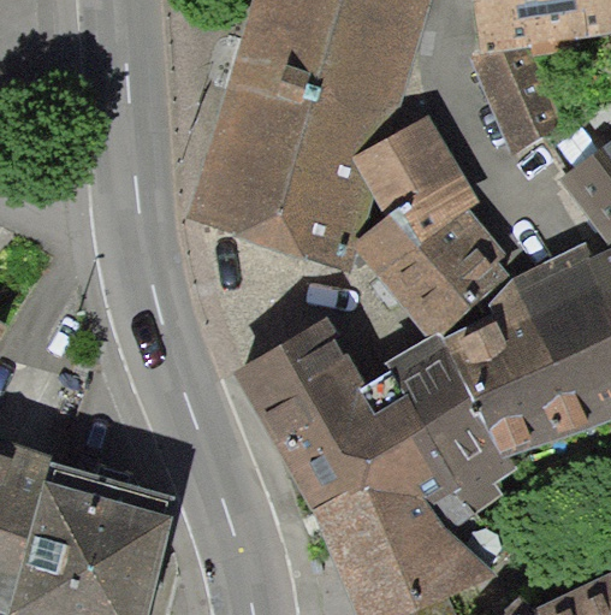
[(380,142),(416,0),(254,0),(231,77),(189,217),(235,232),(267,243),(345,268),(354,244),(371,187),(353,159),(380,142)]
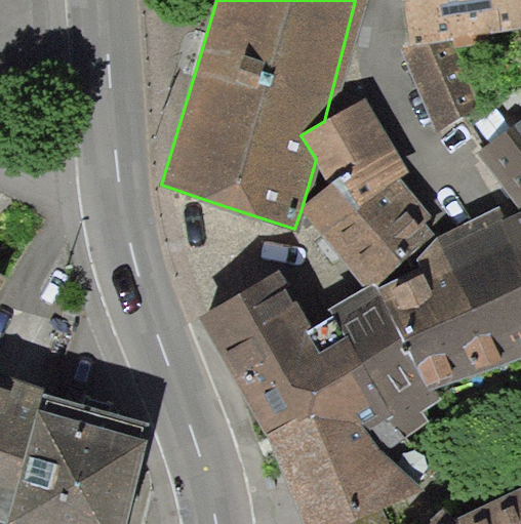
[(520,0),(400,0),(408,42),(451,37),(520,27),(520,0)]
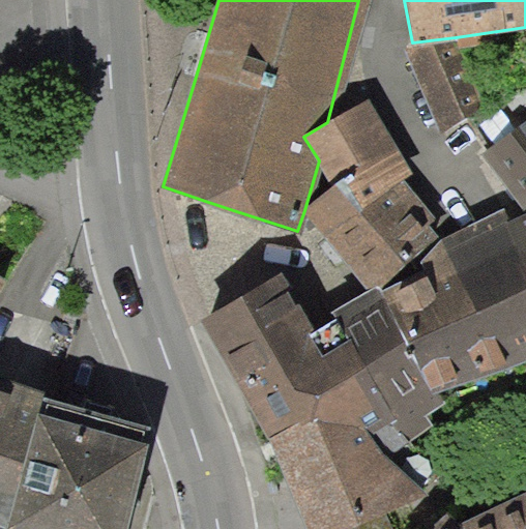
[(456,37),(408,54),(435,134),(478,118),(456,37)]
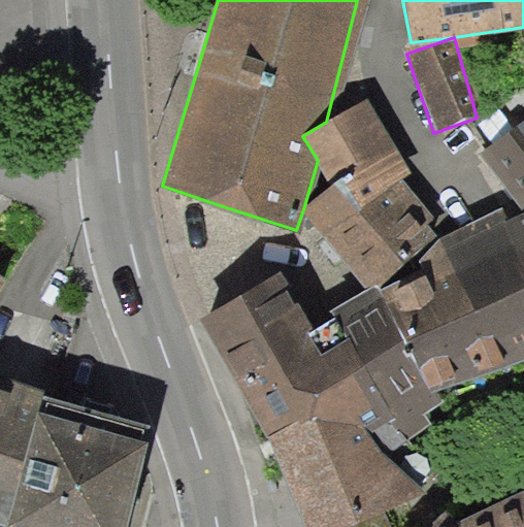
[(366,97),(326,122),(302,136),(318,160),(335,189),(303,209),(320,236),(403,185),(416,176),(366,97)]
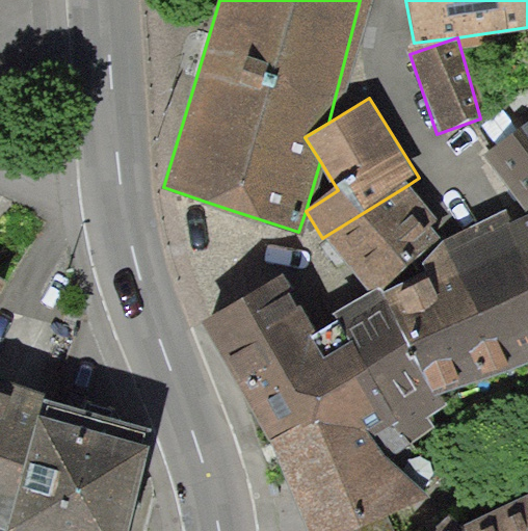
[(527,209),(527,120),(481,154),(524,212),(527,209)]
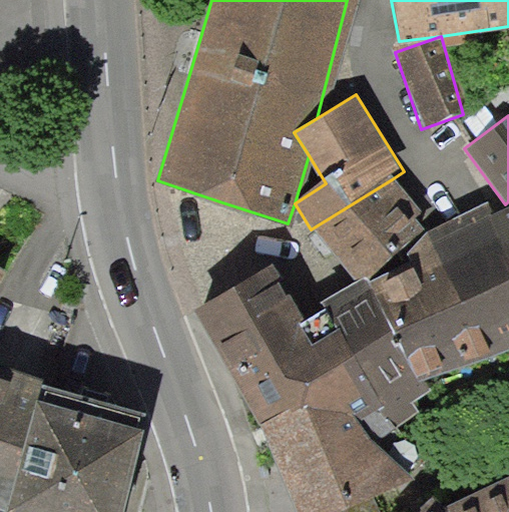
[(429,224),(392,179),(311,229),(357,282),(368,278),(429,224)]
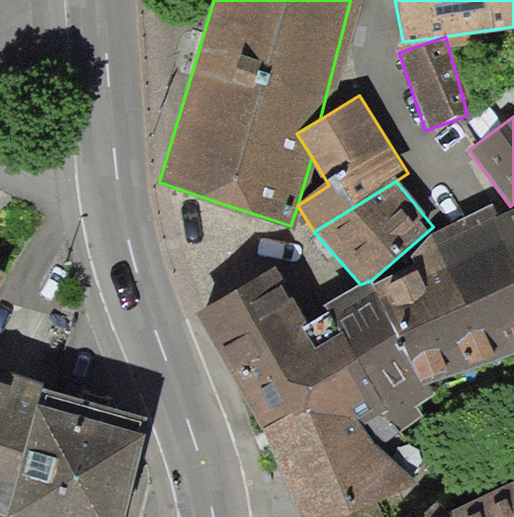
[(414,266),(373,284),(428,386),(513,348),(513,203),(510,206),(494,216),(492,204),(428,235),(409,257),(414,266)]
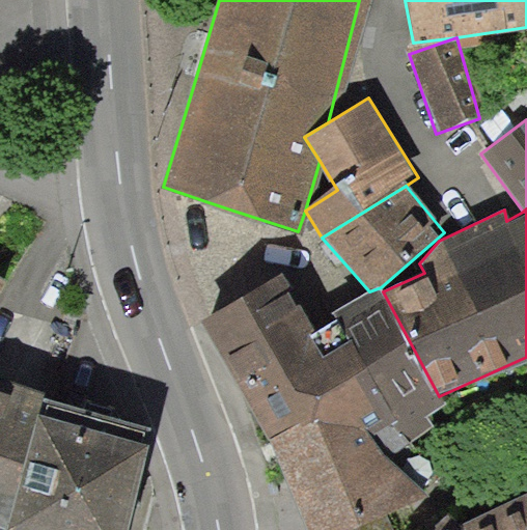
[(283,275),(200,321),(269,442),(314,422),(366,431),(361,416),(385,399),(350,340),(323,359),(308,334),(313,331),(283,275)]
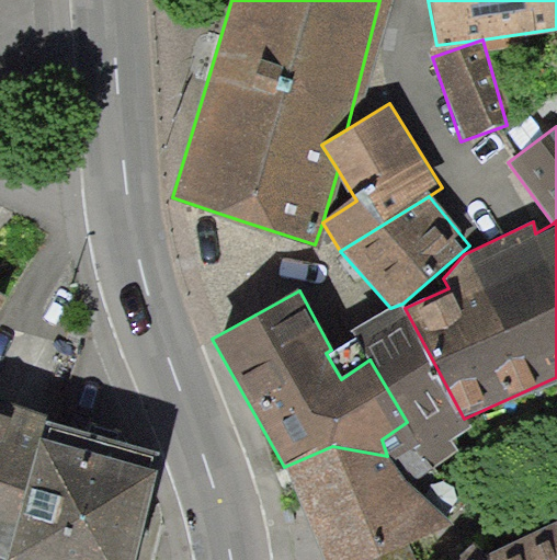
[(355,340),(331,350),(326,353),(341,379),(370,360),(407,422),(382,440),(387,456),(410,487),(457,452),(450,441),(468,425),(464,419),(405,308),(402,304),(390,308),(351,331),(355,340)]
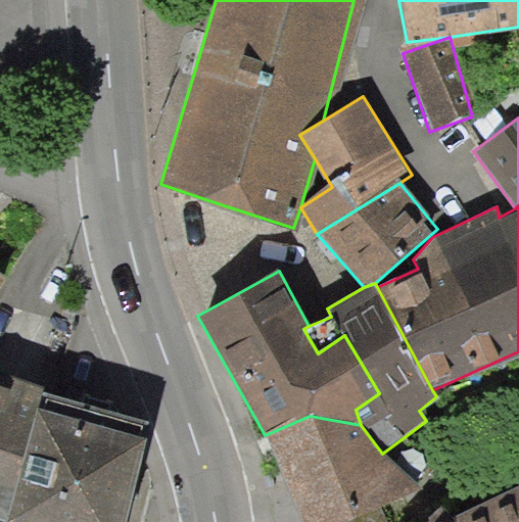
[(0,518),(6,520),(41,398),(45,382),(0,368),(0,518)]
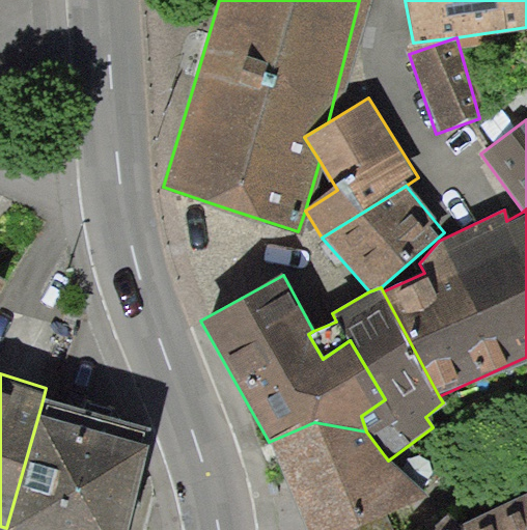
[(42,405),(6,528),(11,529),(127,529),(154,437),(42,405)]
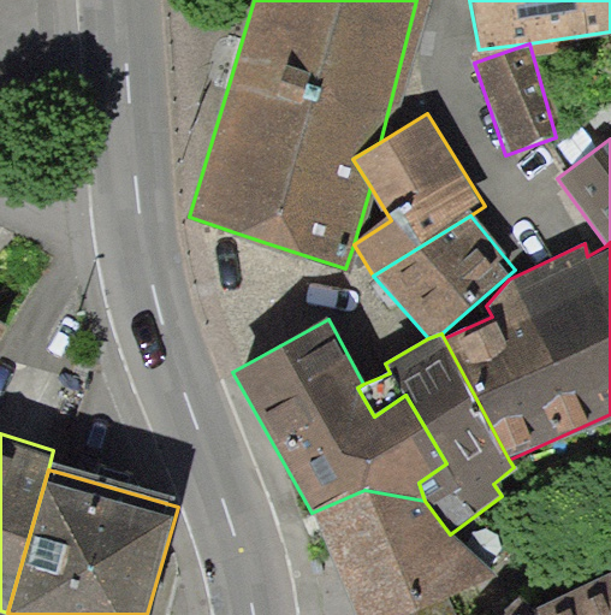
[(403,614),(499,577),(450,534),(425,501),(365,490),(312,513),(355,614),(403,614)]
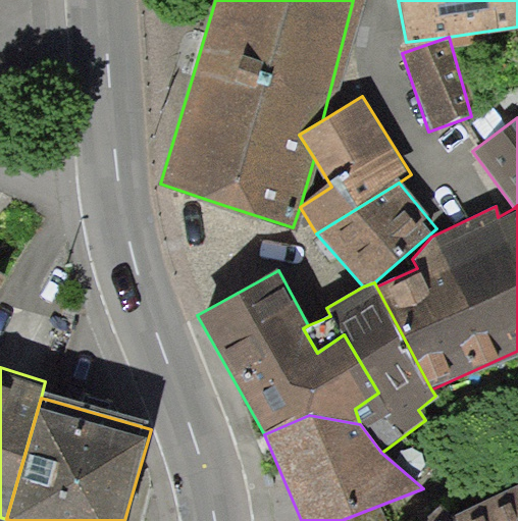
[(517,520),(517,484),(450,516),(432,504),(411,520),(517,520)]
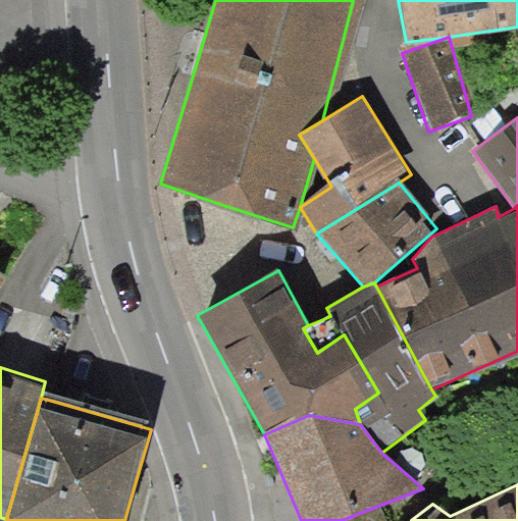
All buildings are outlined.
